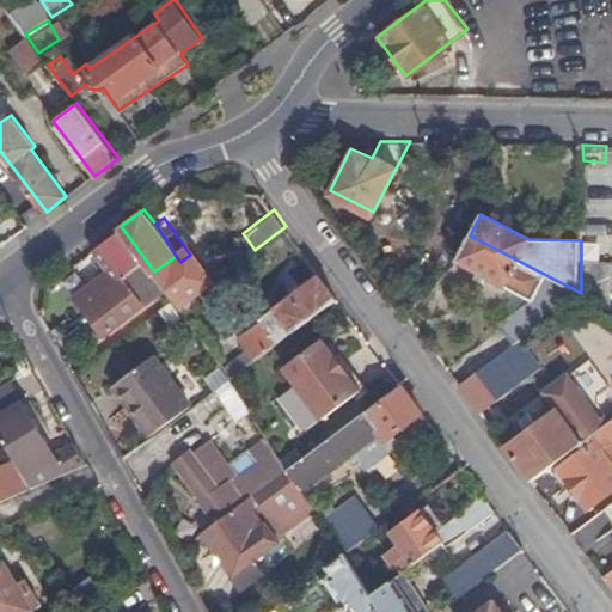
[(121,226),(99,242),(115,265),(73,294),(99,332),(164,286),(154,271),(121,226)]
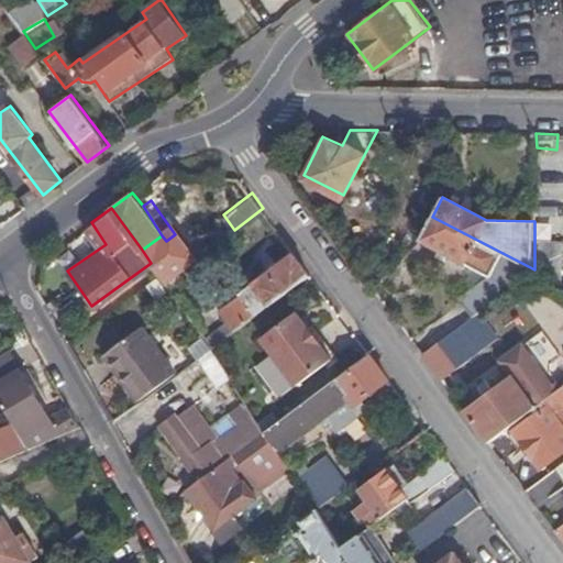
[(432,217),(421,238),(486,272),(462,296),(474,315),(534,269),(432,217)]
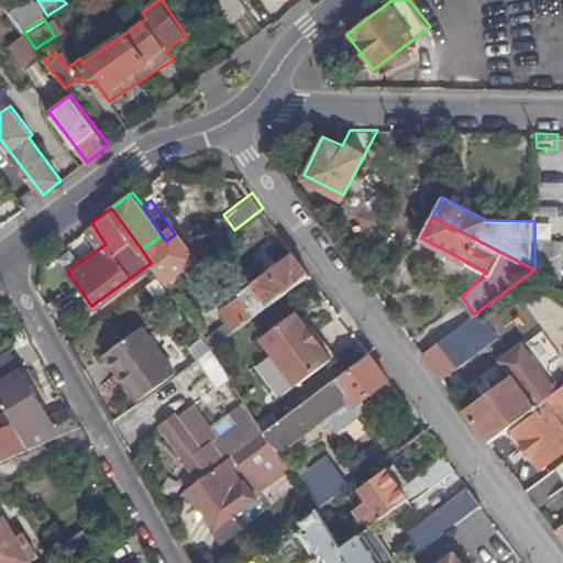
[(223,322),(229,332),(310,272),(294,250),(253,280),(254,283),(216,310),(223,322)]
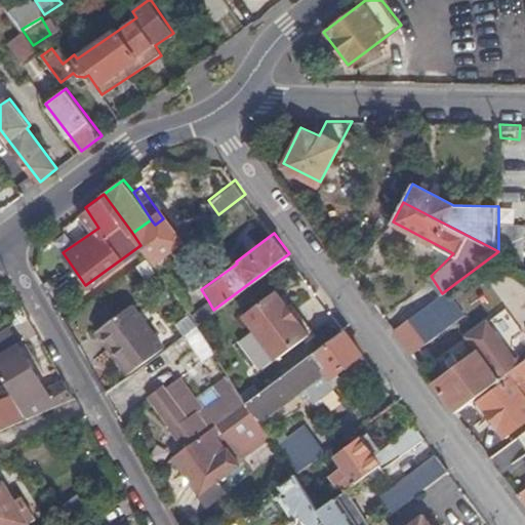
[(172,265),(164,253),(153,261),(161,274),(172,265)]
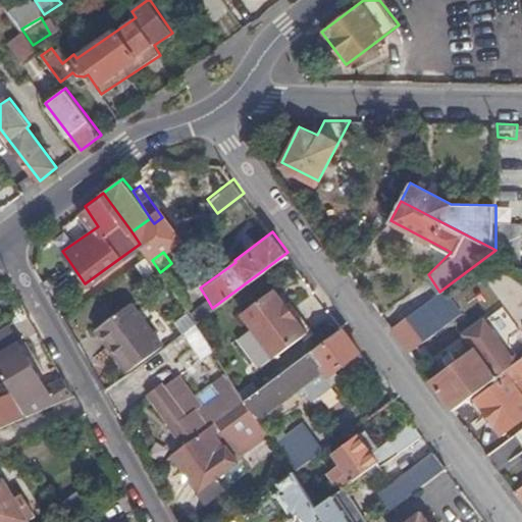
[(154,267),(145,255),(135,263),(144,275),(154,267)]
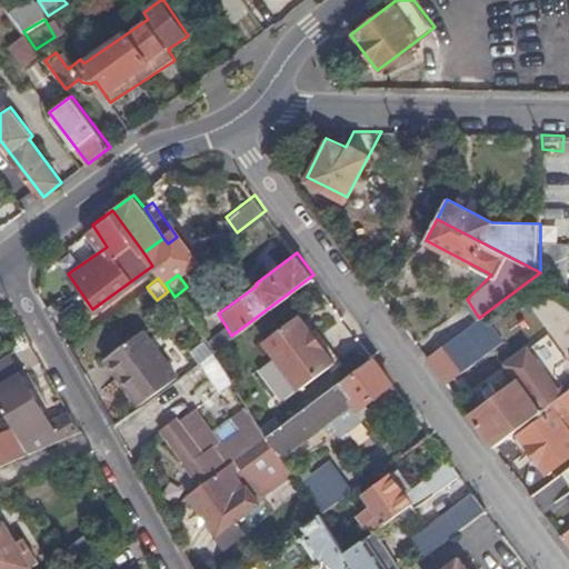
[(335,366),(317,340),(300,317),(266,342),(279,361),(300,389),(335,366)]
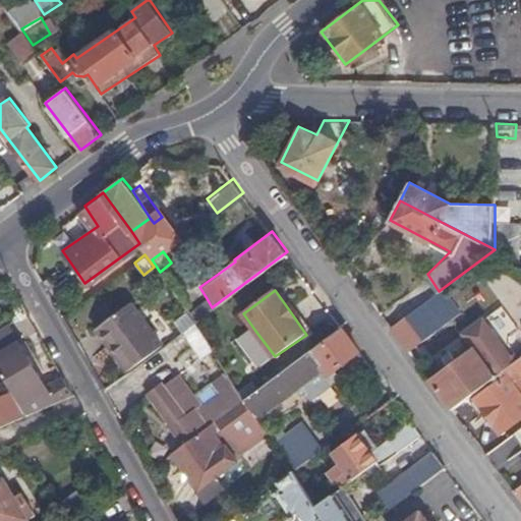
[(188,312),(194,321),(212,307),(207,298),(188,312)]
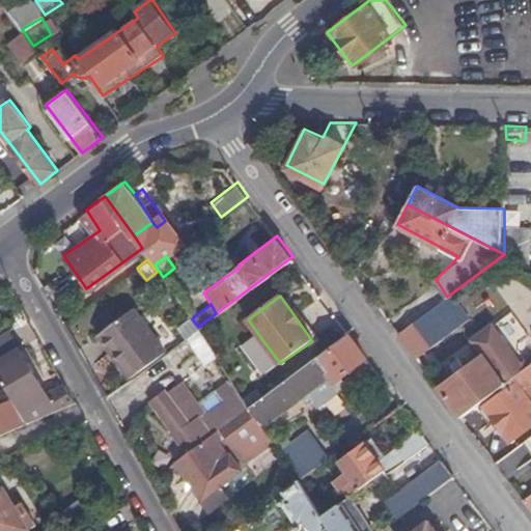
[(96,333),(129,378),(165,351),(133,308),(96,333)]
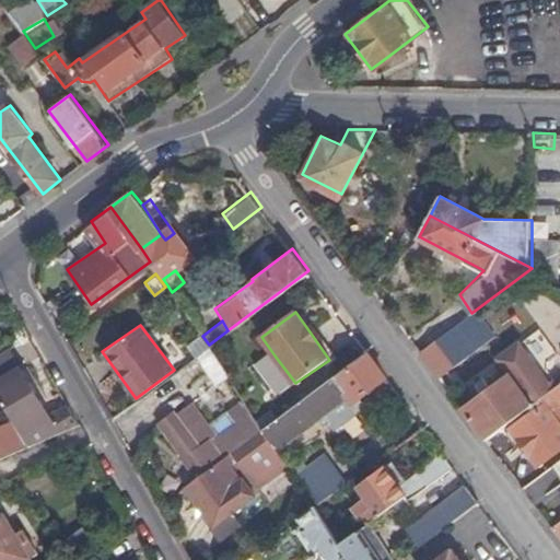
[(453,328),(421,351),(441,376),(471,353),(453,328)]
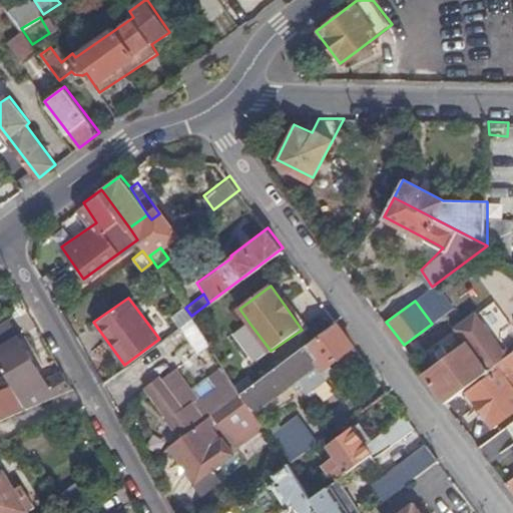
[(291,303),(286,307),(302,330),(308,327),(291,303)]
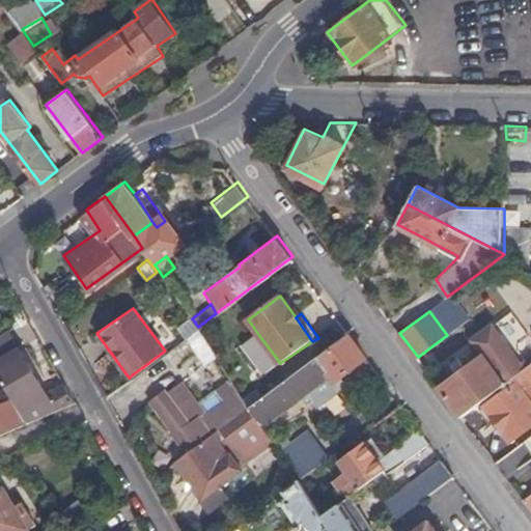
[(440,388),(459,415),(481,399),(528,364),(525,359),(521,362),(493,324),(473,338),(484,355),(440,388)]
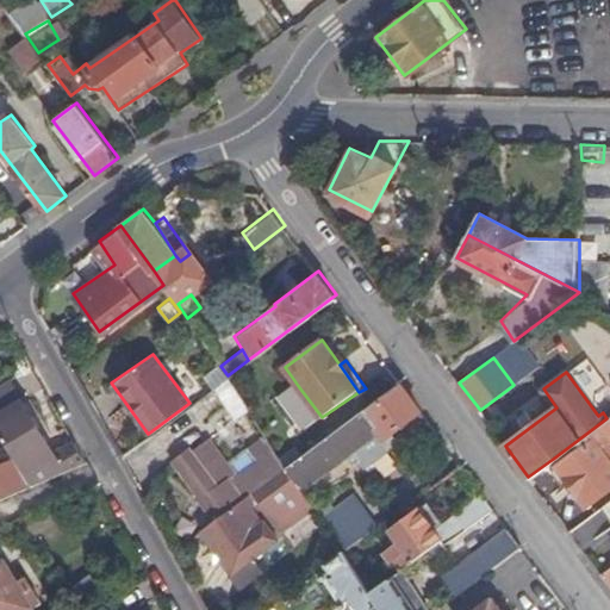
[(228,375),(216,384),(237,416),(249,408),(228,375)]
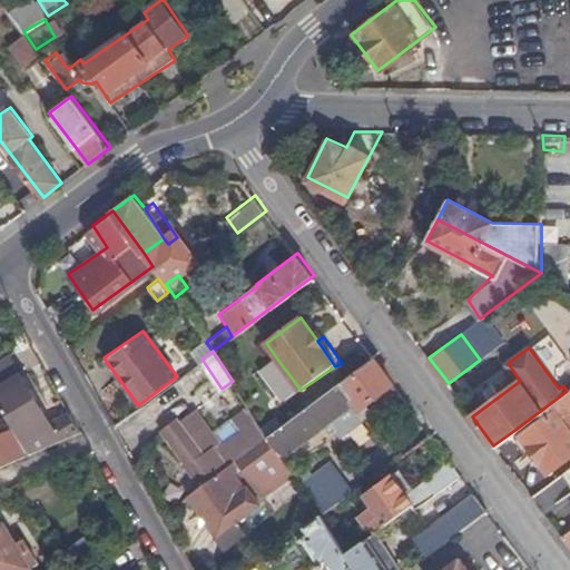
[(0,409),(11,429),(29,457),(81,433),(70,413),(49,422),(11,356),(0,363),(0,409)]
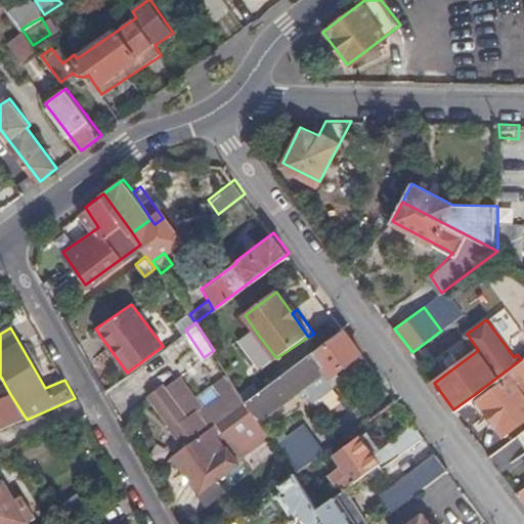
[(267,431),(274,425),(266,413),(303,386),(314,399),(343,379),(337,370),(361,352),(344,328),(247,401),(263,425),(267,431)]
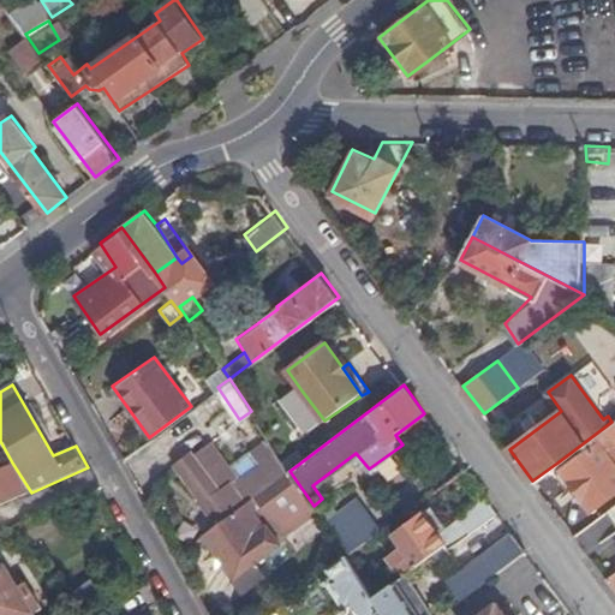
[(324,421),(302,390),(294,395),(317,427),(324,421)]
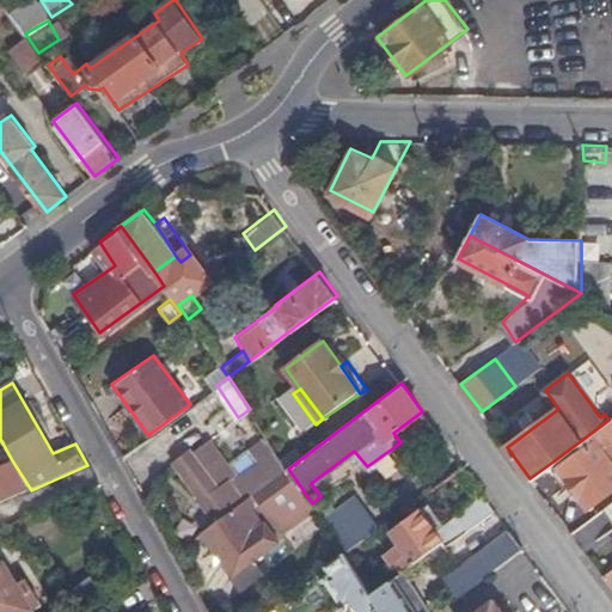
[(611,416),(609,420),(555,460),(558,466),(551,471),(563,488),(571,483),(589,507),(611,489),(611,416)]
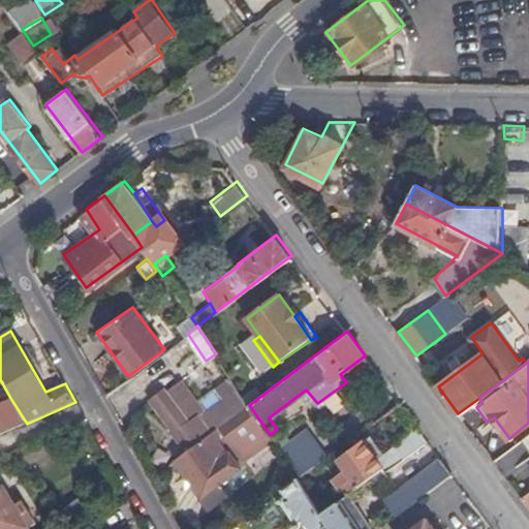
[(249,405),(231,377),(217,389),(222,398),(204,411),(180,381),(166,392),(163,387),(150,398),(172,428),(167,432),(184,454),(203,439),(213,432),(249,405)]
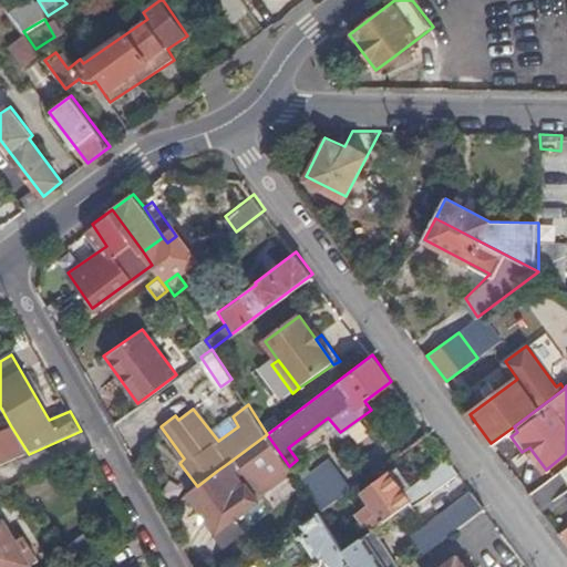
[(0,466),(29,454),(11,426),(0,431),(0,466)]
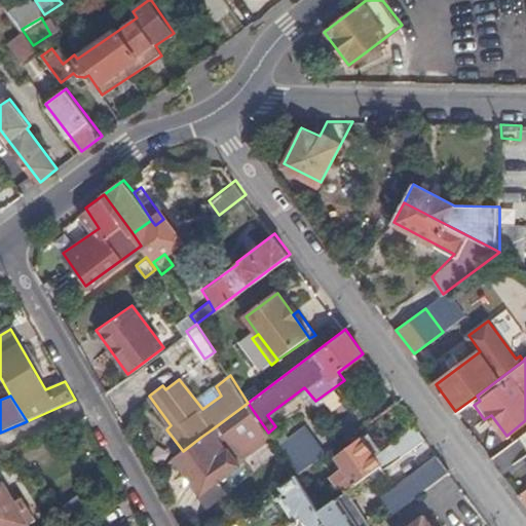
[(264,426),(248,403),(212,429),(219,440),(239,425),(248,438),(264,426)]
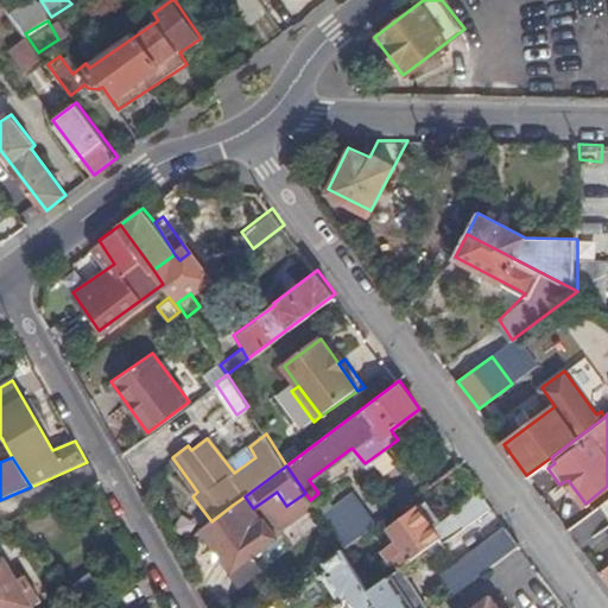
[(463,526),(491,506),(477,487),(450,508),(453,512),(463,526)]
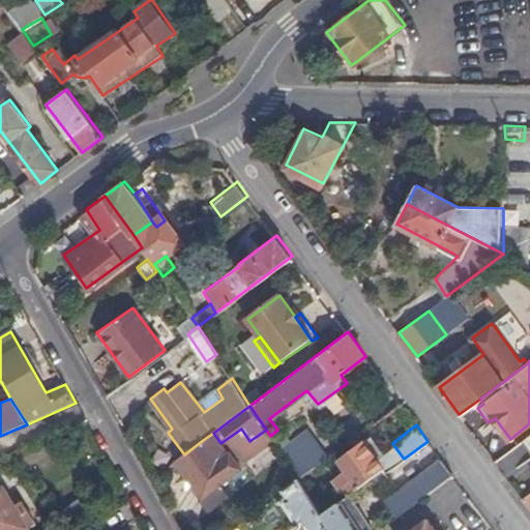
[(277,430),(270,436),(282,452),(289,447),(277,430)]
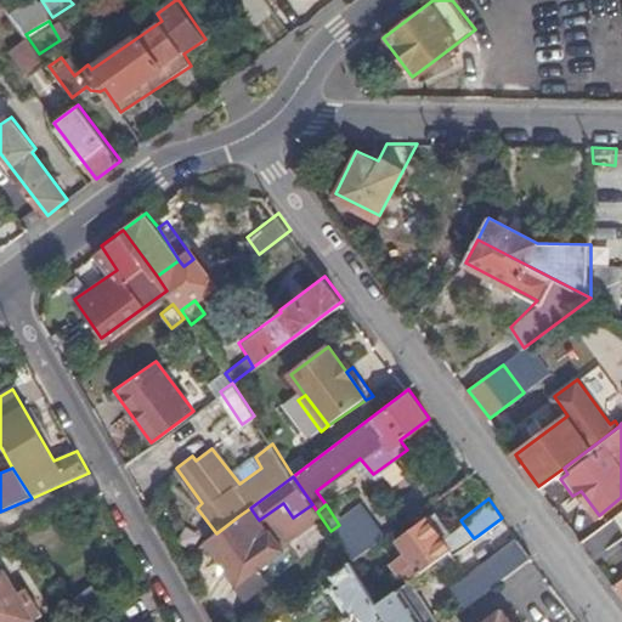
[(339,525),(331,531),(351,560),(385,535),(367,507),(339,525)]
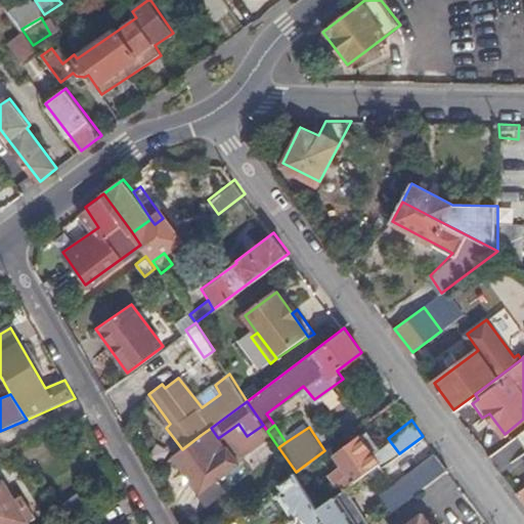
[(182,449),(174,455),(202,492),(202,491),(223,476),(239,464),(226,446),(214,454),(201,435),(182,449)]
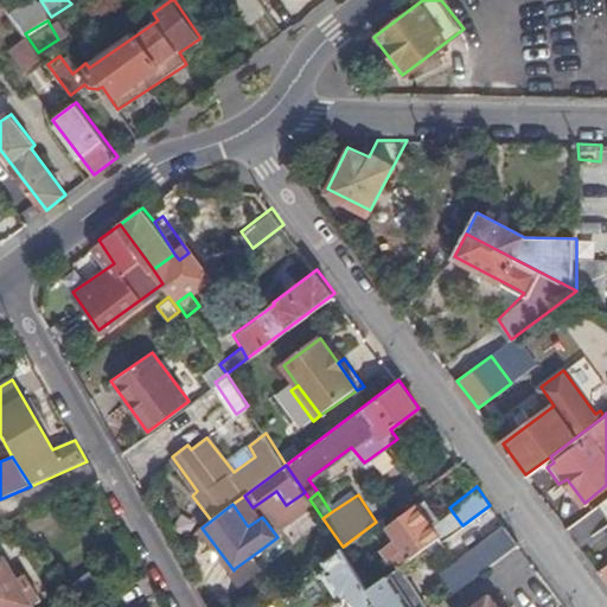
[(406,549),(411,556),(441,535),(433,524),(419,505),(389,526),(397,536),(388,543),(385,548),(388,551),(389,555),(393,555),(396,556),(406,549)]
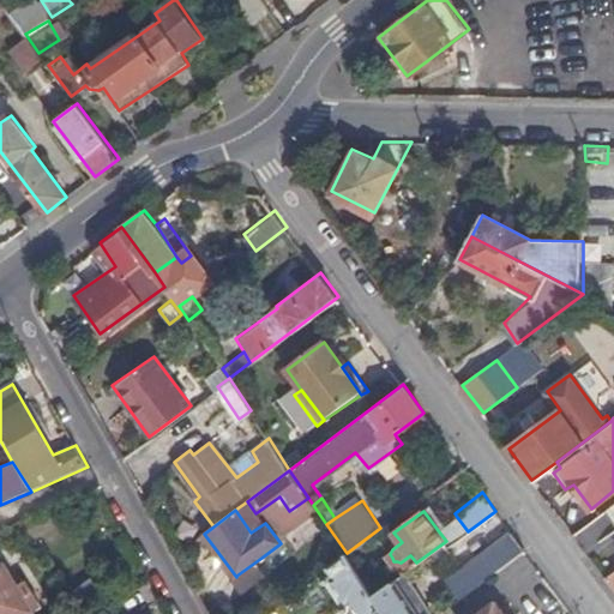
[(613,529),(605,515),(575,534),(585,551),(613,533),(613,529)]
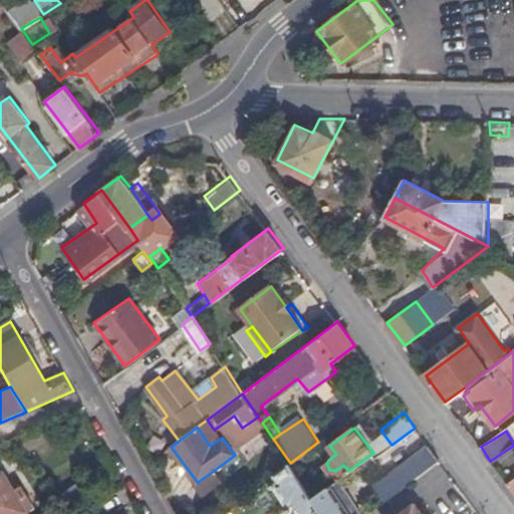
[(366,444),(373,453),(376,456),(392,445),(382,433),(366,444)]
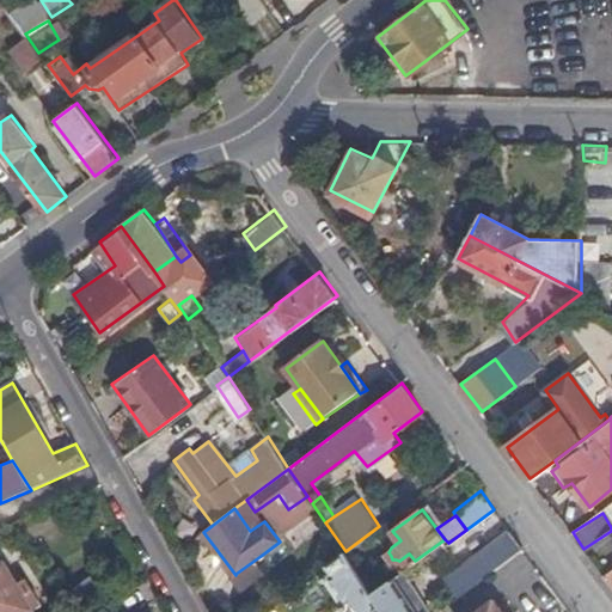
[(457,597),(522,549),(510,531),(445,580),(457,597)]
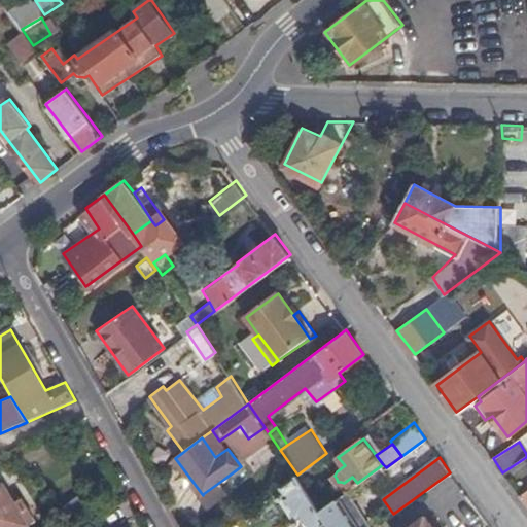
[(225,526),(257,526),(255,523),(283,502),(295,520),(301,517),(307,526),(329,526),(320,511),(297,475),(225,526)]
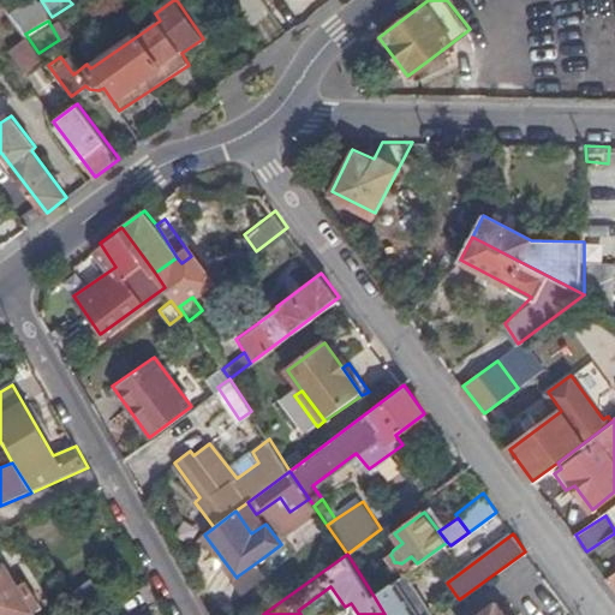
[(273,573),(262,559),(237,577),(248,591),(273,573)]
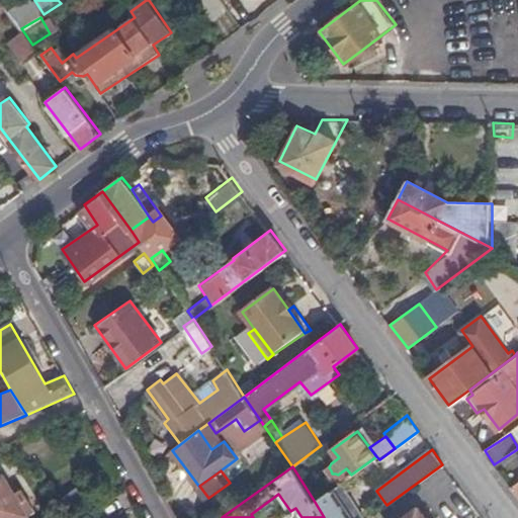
[(349,477),(315,502),(324,517),(352,517),(341,501),(358,489),(349,477)]
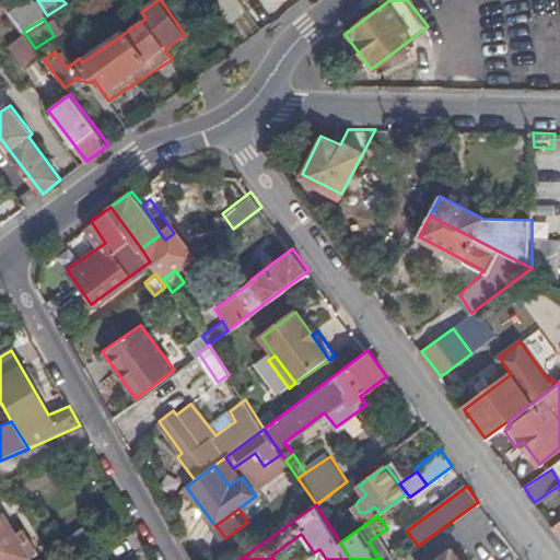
[(4,516),(0,518),(0,559),(32,559),(38,557),(24,532),(16,536),(4,516)]
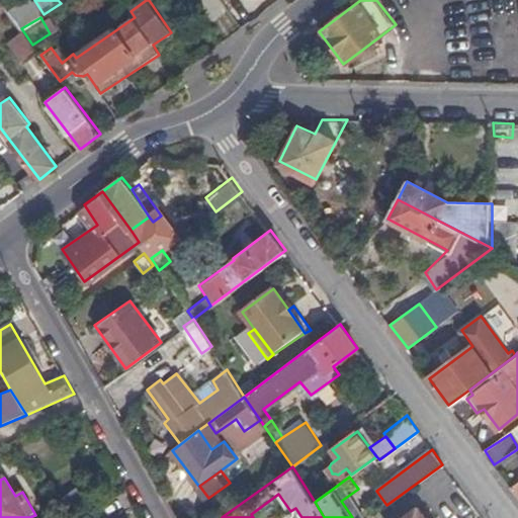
[(426,517),(418,505),(399,517),(426,517)]
